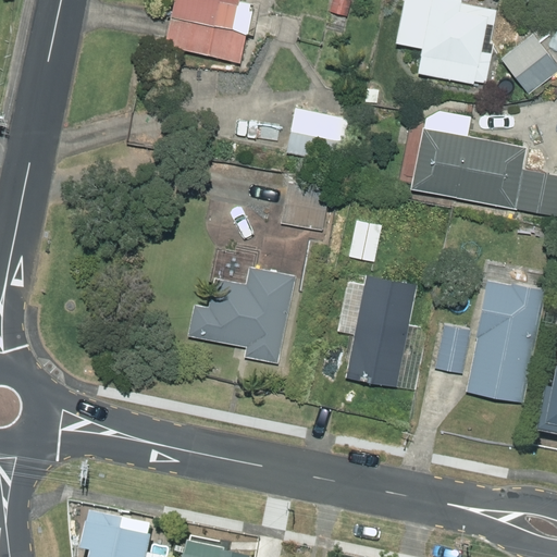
[(171,0),(162,46),(238,61),(249,3),(235,0),(171,0)]
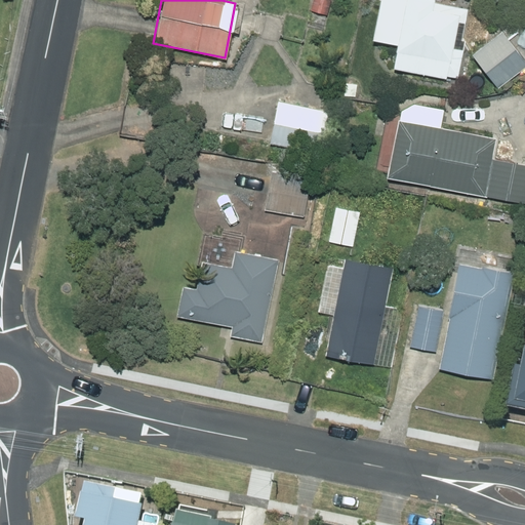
[(309,0),(307,11),(326,15),(328,0),(309,0)]
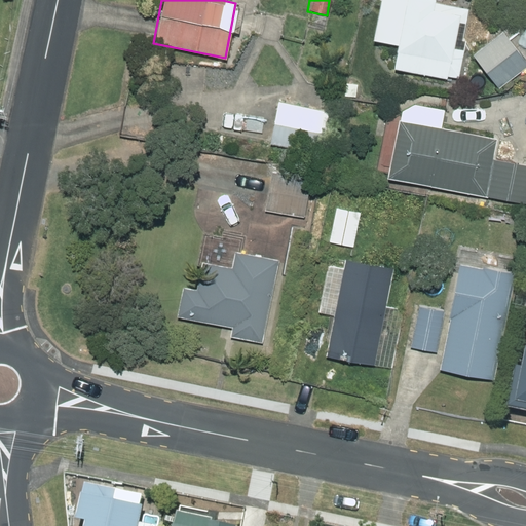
[(398,45),(392,69),(445,79),(445,76),(456,78),(464,42),(454,40),(458,15),(431,10),(434,2),(424,0),(377,0),(370,40),(398,45)]
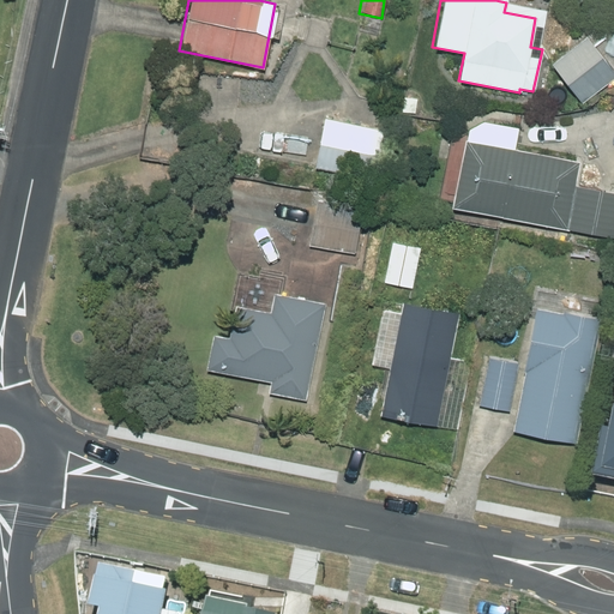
[(613,78),(613,74),(585,36),(549,64),(581,104),(613,78)]
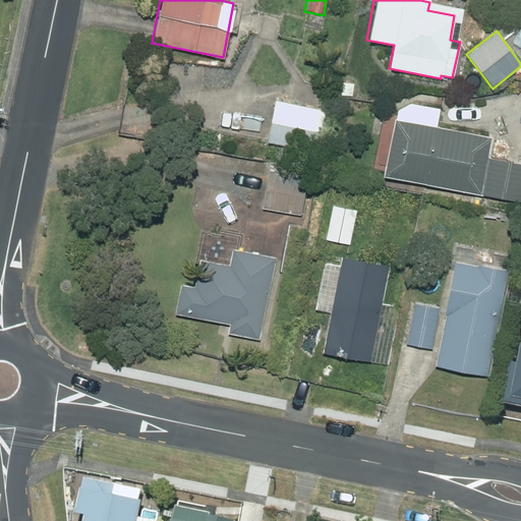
[(274,100),(267,140),(321,151),(328,110),(274,100)]
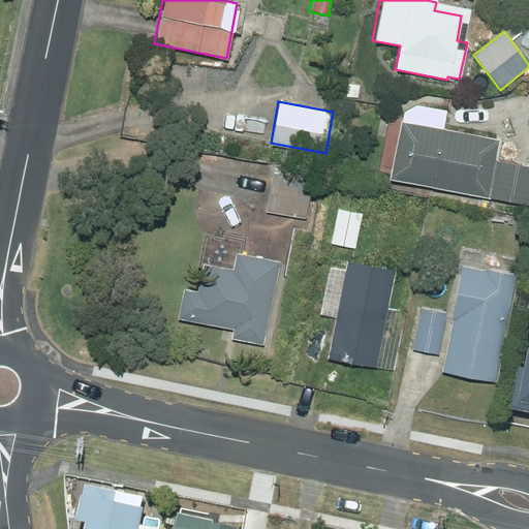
[(402,102),(386,179),(528,205),(528,166),(494,160),(497,139),(442,130),(445,111),(402,102)]
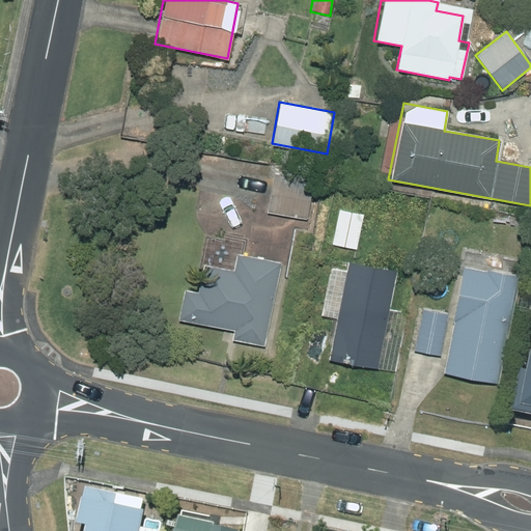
[(264,212),(306,220),(312,180),(272,173),(264,212)]
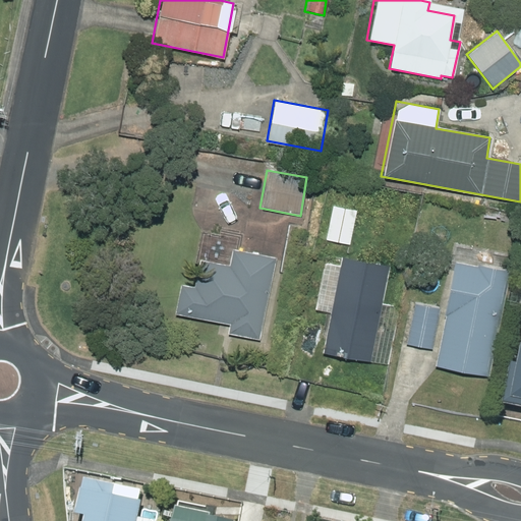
[(316,205),(310,239),(337,244),(344,210),(316,205)]
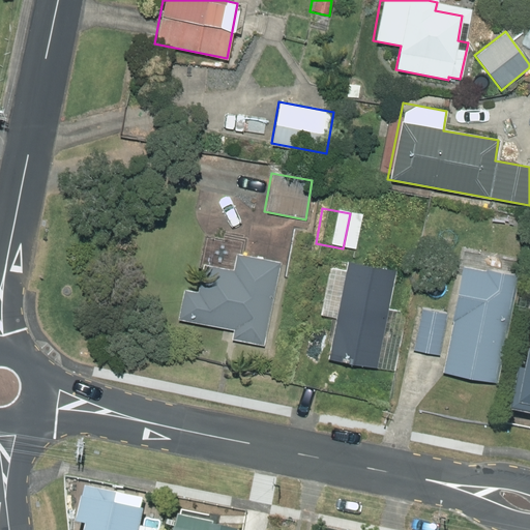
[(181,289),(175,320),(232,330),(230,340),(263,346),(278,263),(234,255),(231,270),(201,264),(196,291),(181,289)]
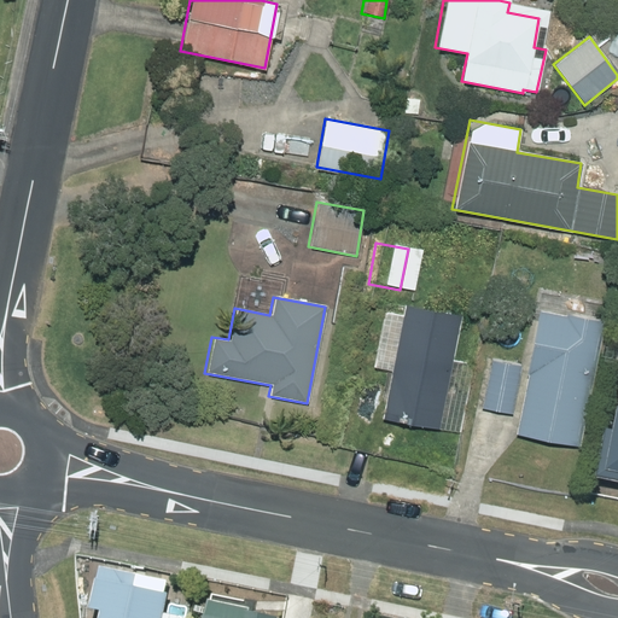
[(402,304),(379,419),(438,430),(460,315),(402,304)]
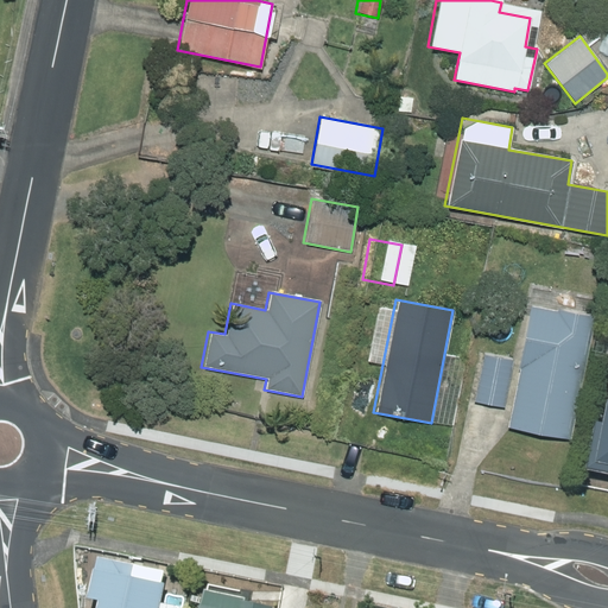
[(529,306),(506,426),(570,439),(593,318),(529,306)]
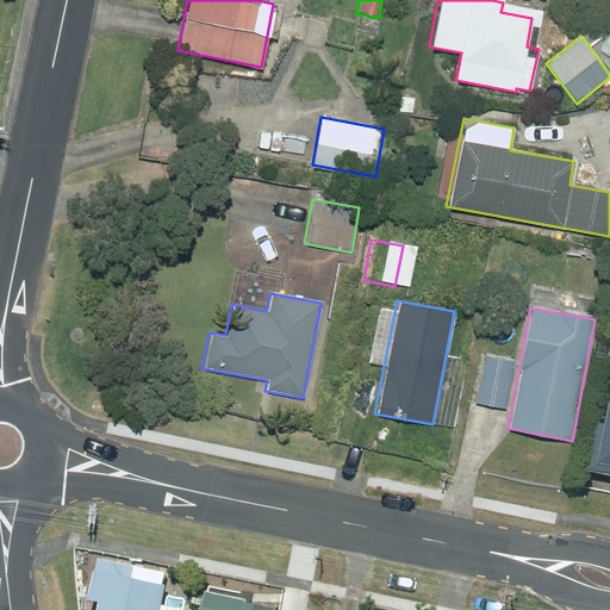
[(484,356),(474,402),(504,408),(514,362),(484,356)]
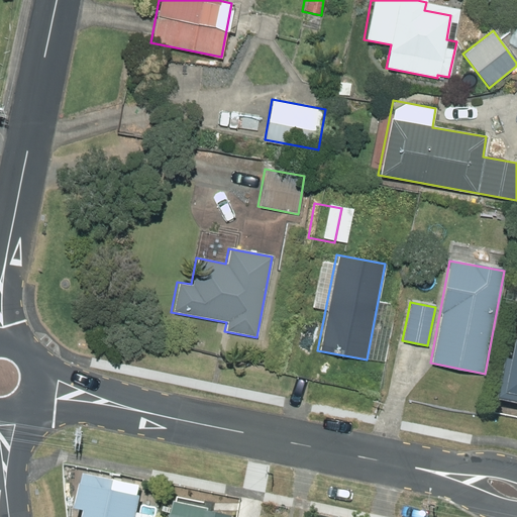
[(516,347),(507,398),(516,399),(516,347)]
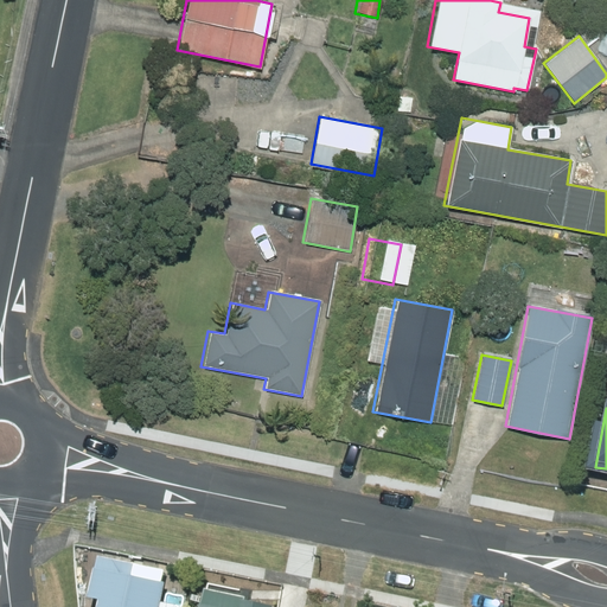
[(96,556),(88,595),(97,598),(95,606),(174,606),(176,604),(160,600),(165,580),(132,573),(133,563),(96,556)]
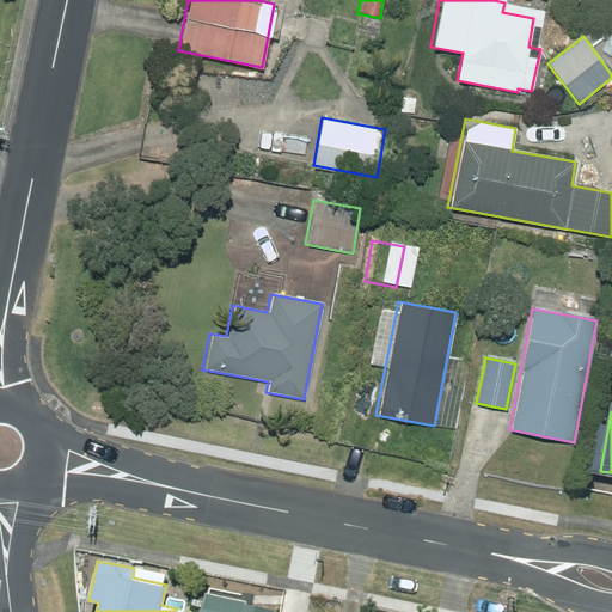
[(197,611),(274,611),(275,607),(244,601),(242,611),(227,611),(200,606),(197,611)]
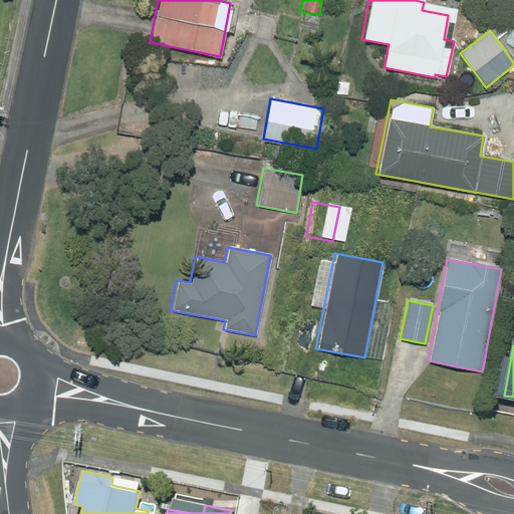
All buildings are outlined.
